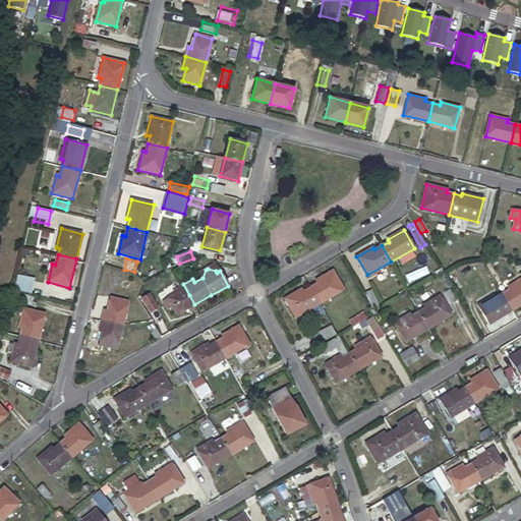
[(310,288),(320,303),(344,289),(333,271),(316,280),(319,284),(310,288)]
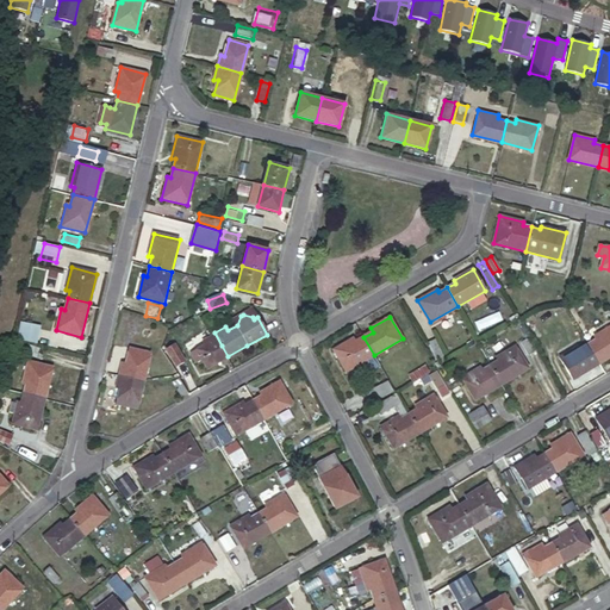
[(19,318),(14,336),(32,340),(37,323),(19,318)]
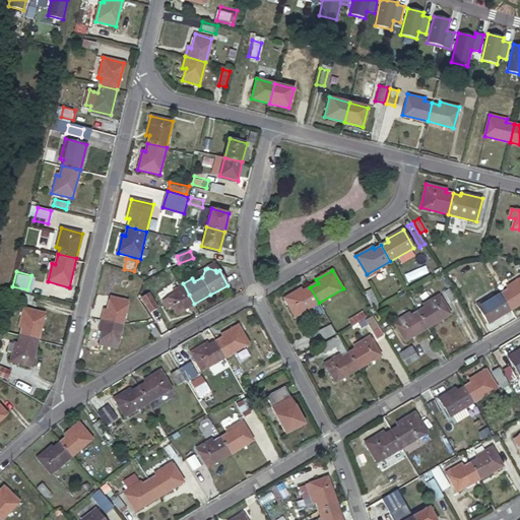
[(501,294),(510,310),(519,304),(519,278),(506,286),(508,290),(501,294)]
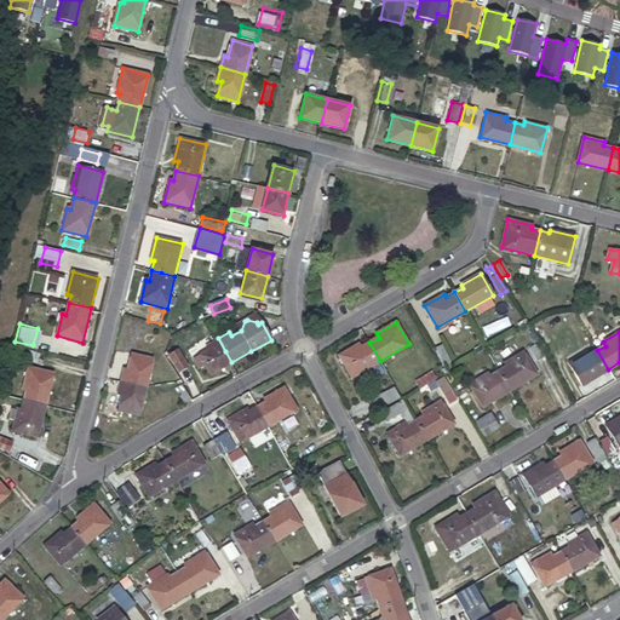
[(208,374),(231,362),(225,351),(218,338),(206,345),(207,349),(193,356),(197,367),(204,365),(208,374)]
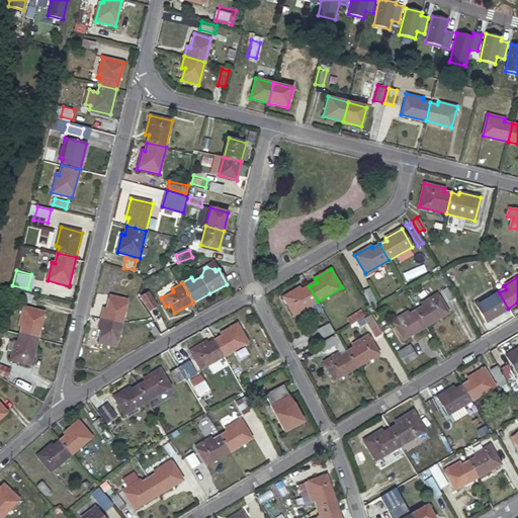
[(293,316),(318,301),(309,286),(299,290),(298,288),(282,296),(293,316)]
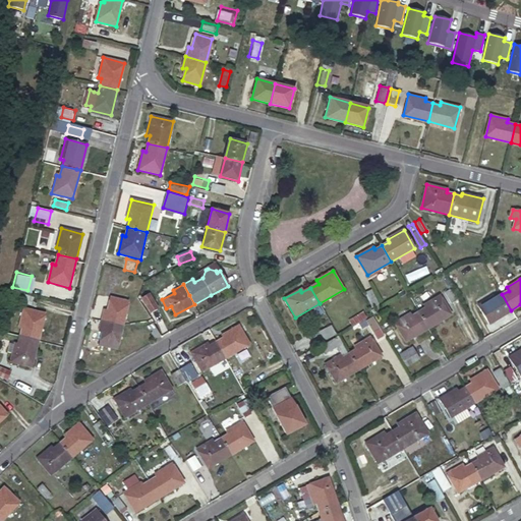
[(452,289),(445,293),(450,303),(457,298),(452,289)]
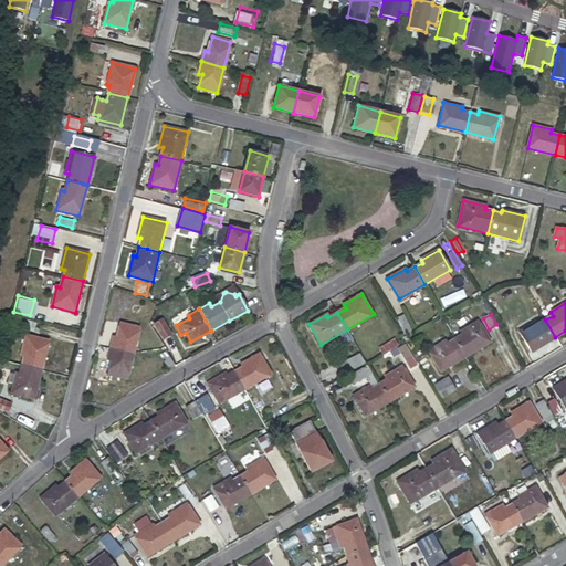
[(406,317),(398,322),(406,335),(413,331),(406,317)]
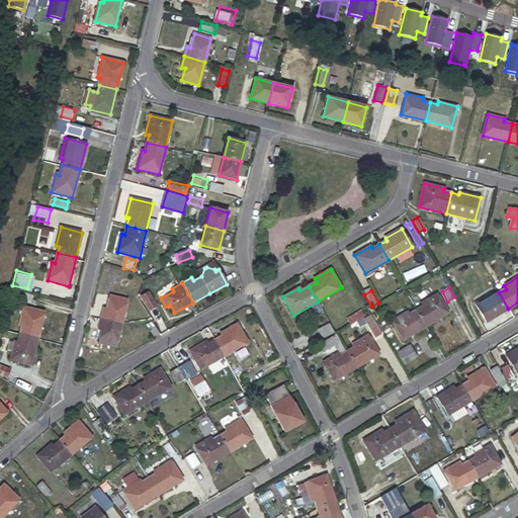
[(21,292),(19,299),(34,304),(35,296),(21,292)]
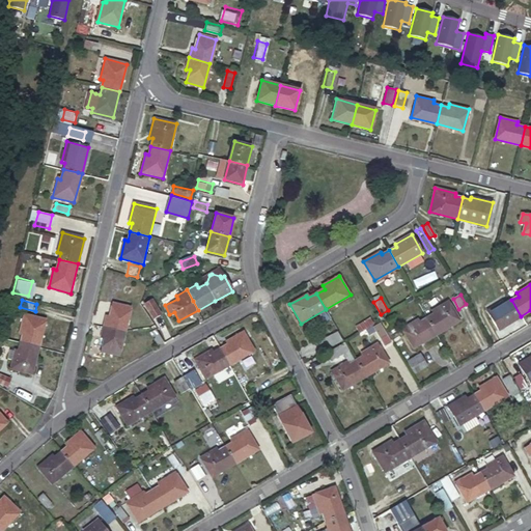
[(500,330),(521,316),(511,300),(504,304),(503,302),(488,310),(500,330)]
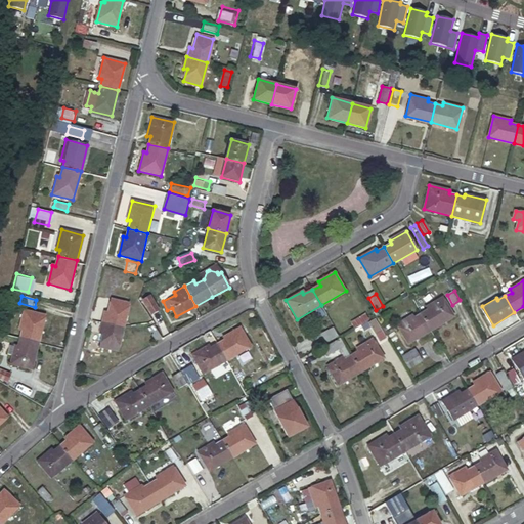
[(103,310),(101,320),(123,325),(128,301),(110,297),(106,311),(103,310)]
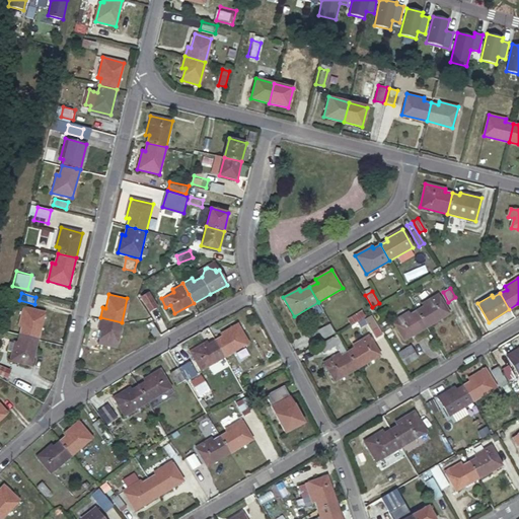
[(418,311),(427,326),(449,314),(438,295),(422,304),(424,307),(418,311)]
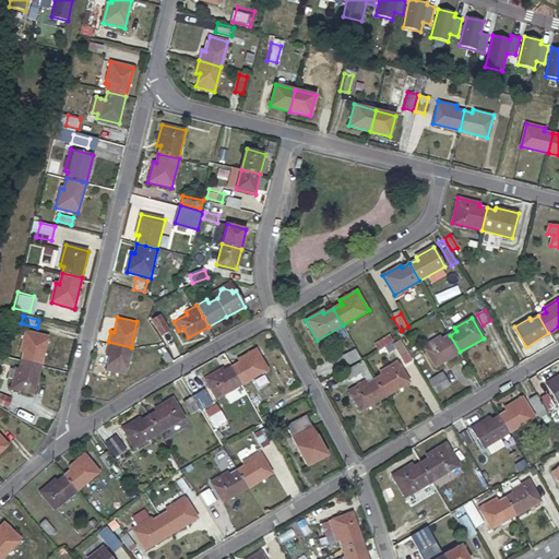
[(168,330),(161,335),(167,347),(176,343),(168,330)]
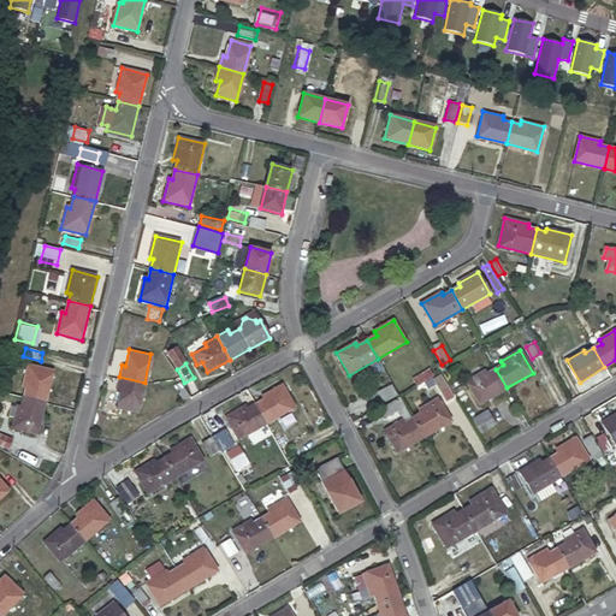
[(27,388),(24,397),(45,402),(53,371),(28,365),(22,386),(27,388)]
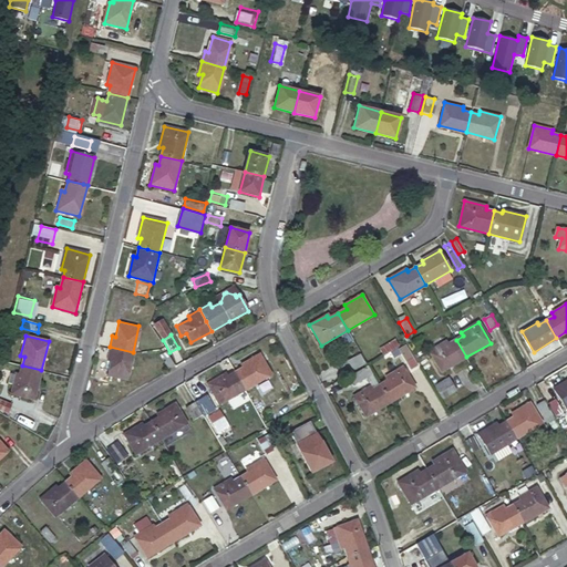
[(380,349),(382,353),(399,344),(395,340),(380,349)]
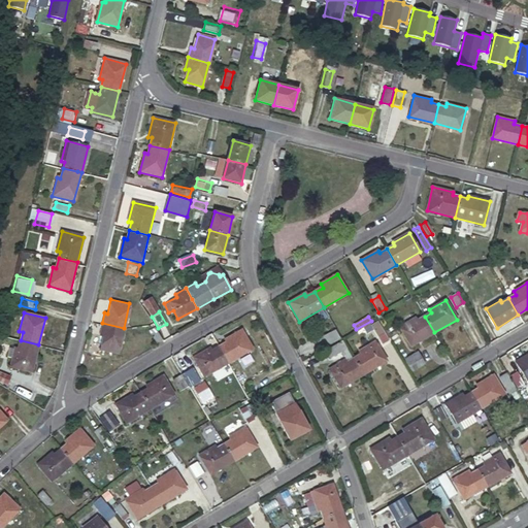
[(411,345),(434,332),(425,317),(417,321),(416,318),(400,327),(411,345)]
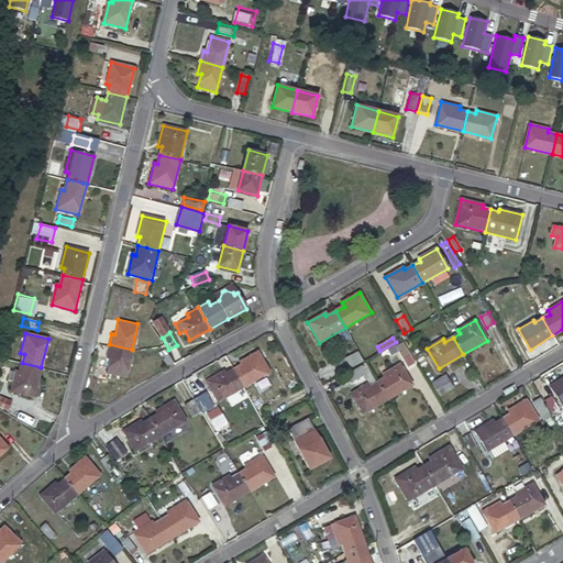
[(132,350),(109,344),(106,356),(110,357),(107,373),(127,377),(132,350)]
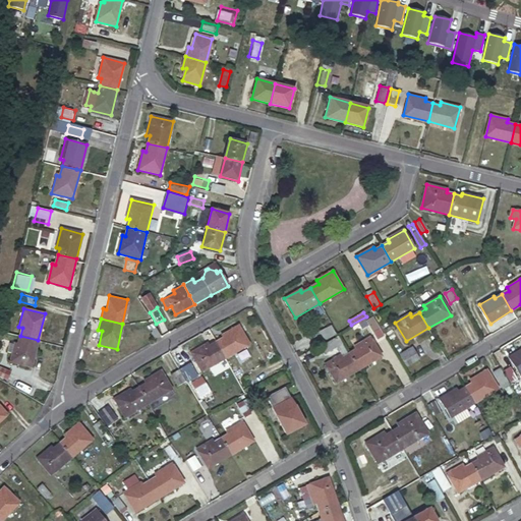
[(161,334),(154,323),(148,326),(155,338),(161,334)]
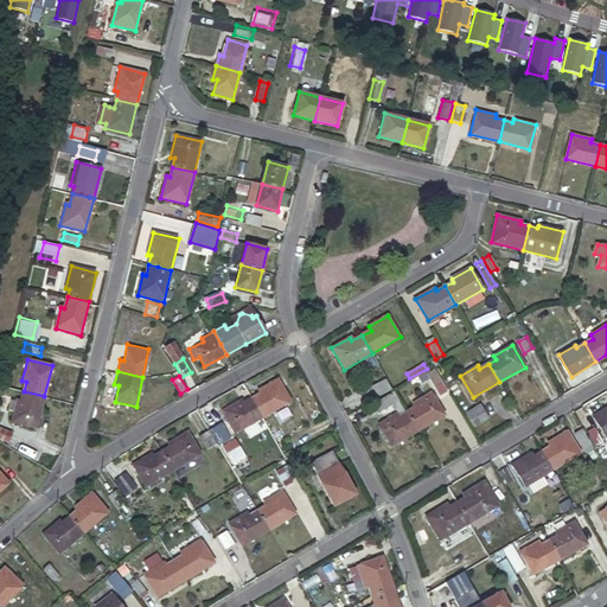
[(253,400),(262,419),(289,402),(276,379),(257,390),(261,395),(253,400)]
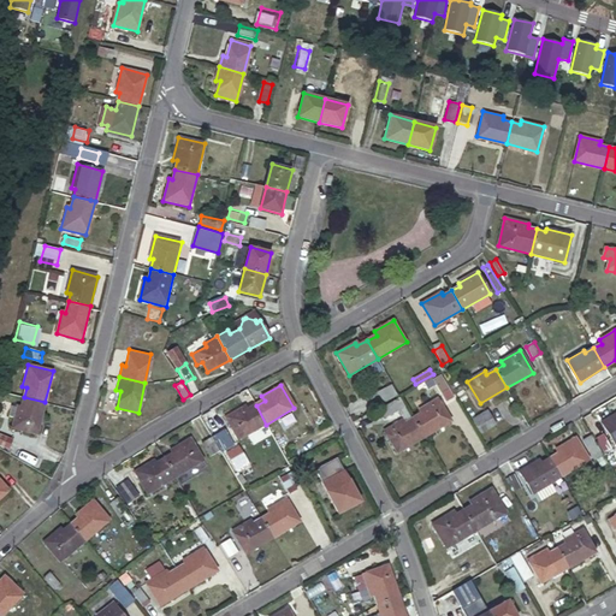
[(454,395),(445,400),(454,415),(462,409),(454,395)]
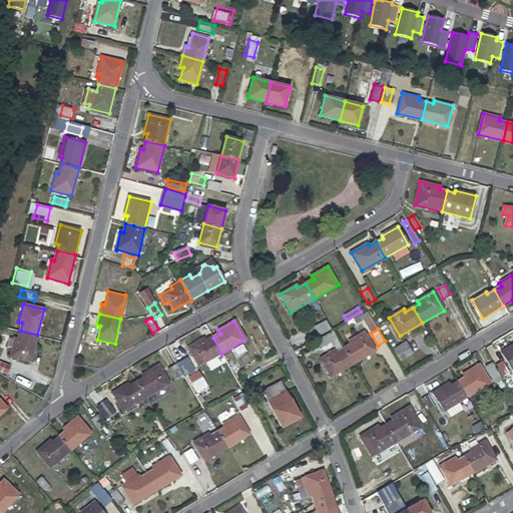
[(37,335),(20,331),(18,339),(15,339),(13,348),(10,356),(31,361),(37,335)]
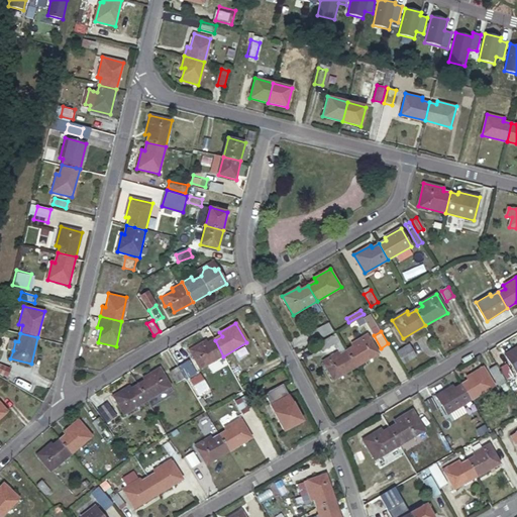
[(346,350),(356,367),(378,353),(367,334),(351,343),(353,346),(346,350)]
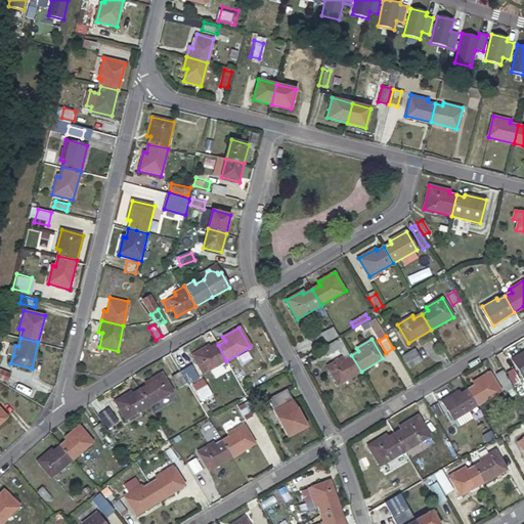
[(333,341),(319,349),(324,355),(337,348),(333,341)]
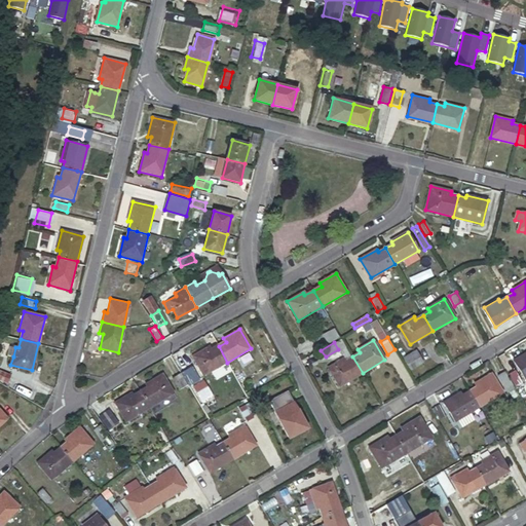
[(202,377),(227,363),(219,346),(210,351),(208,347),(191,358),(202,377)]
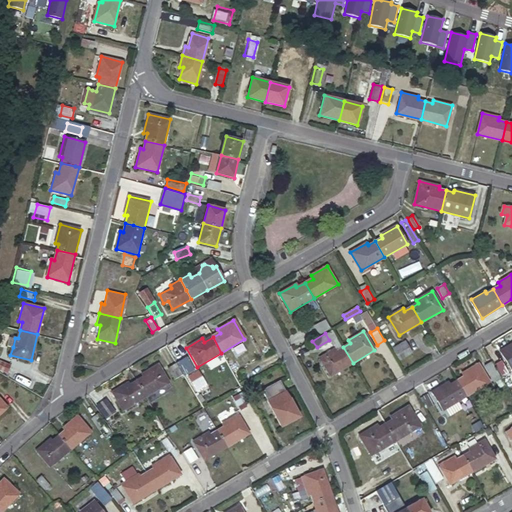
[(404,340),(392,347),(399,359),(411,352),(404,340)]
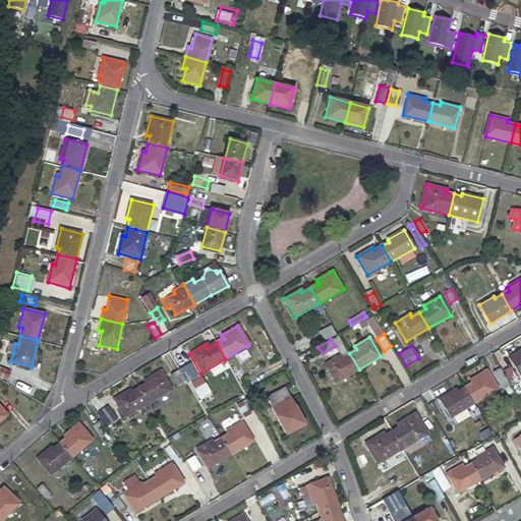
[(520,349),(510,356),(520,373),(520,349)]
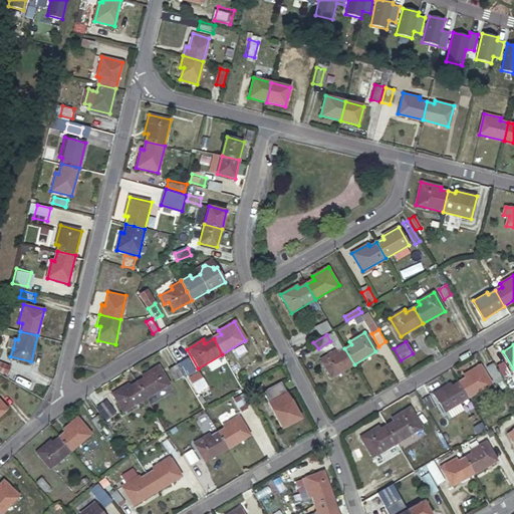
[(331,377),(354,364),(344,348),(336,352),(335,350),(320,358),(331,377)]
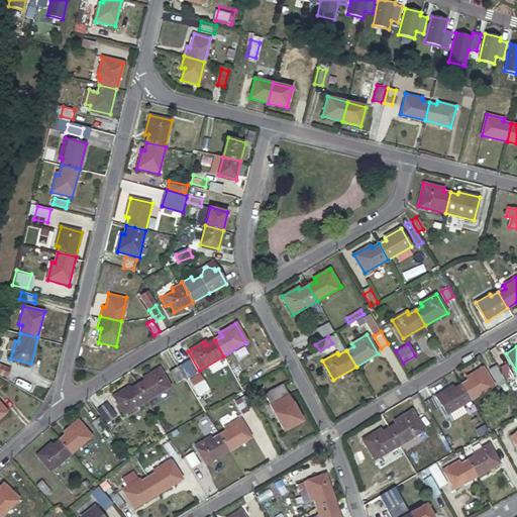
[(506,362),(499,366),(506,378),(513,374),(506,362)]
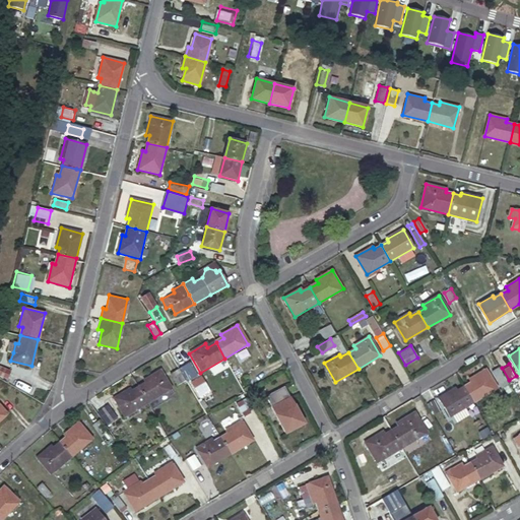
[(0,367),(0,375),(9,378),(11,370),(0,367)]
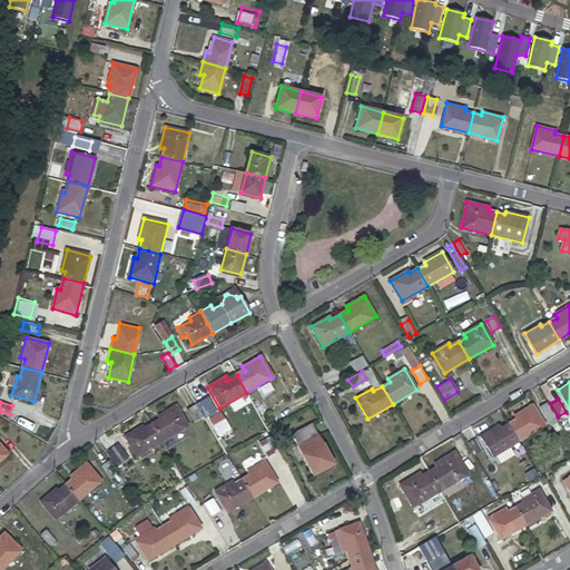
[(219,438),(227,433),(233,430),(222,412),(216,415),(208,402),(202,406),(219,438)]
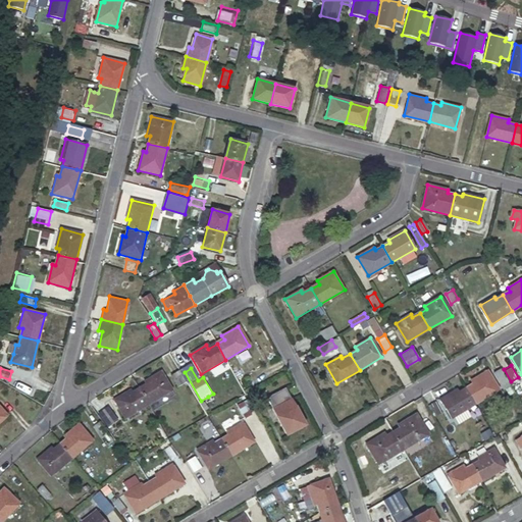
[(499,368),(492,371),(504,390),(510,387),(499,368)]
